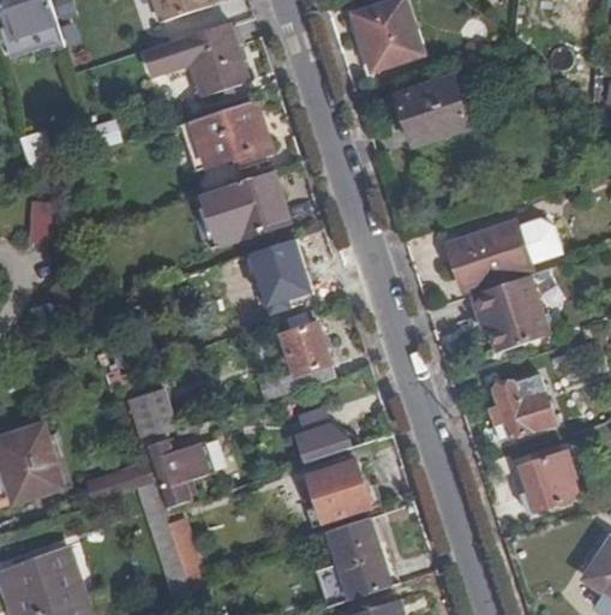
[(48,0),(0,0),(0,10),(11,40),(57,24),(48,0)]
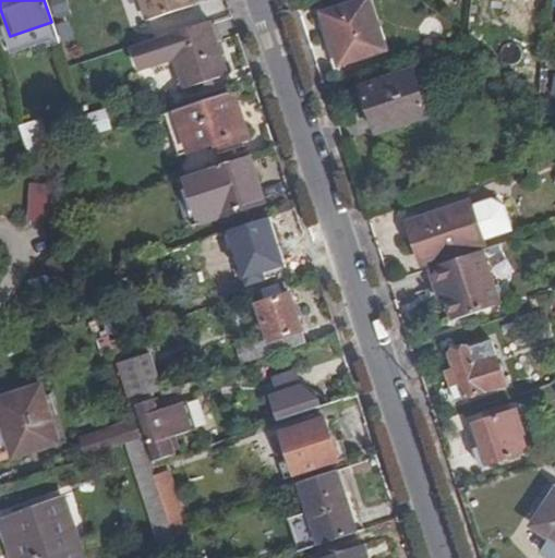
[(192,5),(190,0),(143,0),(149,20),(192,5)]
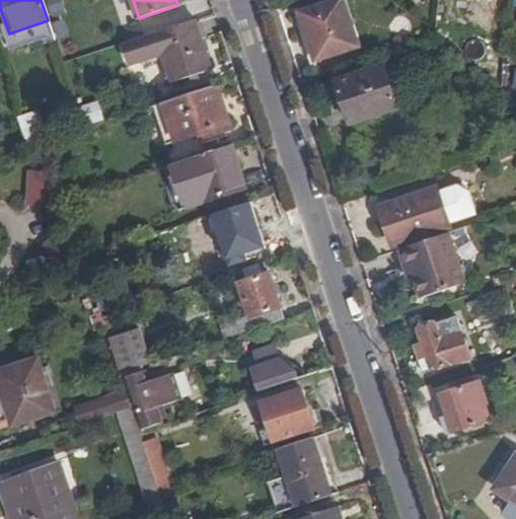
[(345,0),(339,0),(301,12),(306,29),(315,60),(361,46),(345,0)]
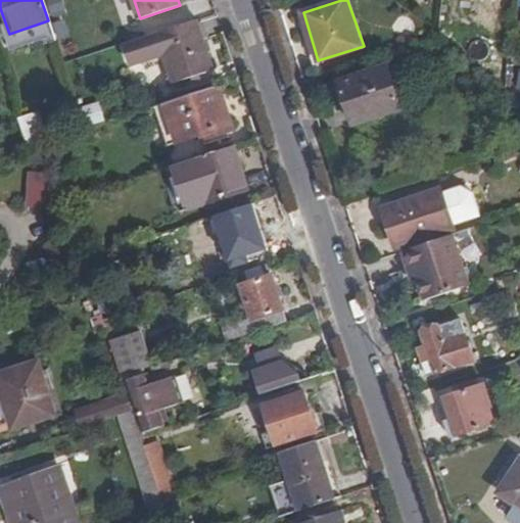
[(15,48),(53,36),(48,20),(9,34),(15,48)]
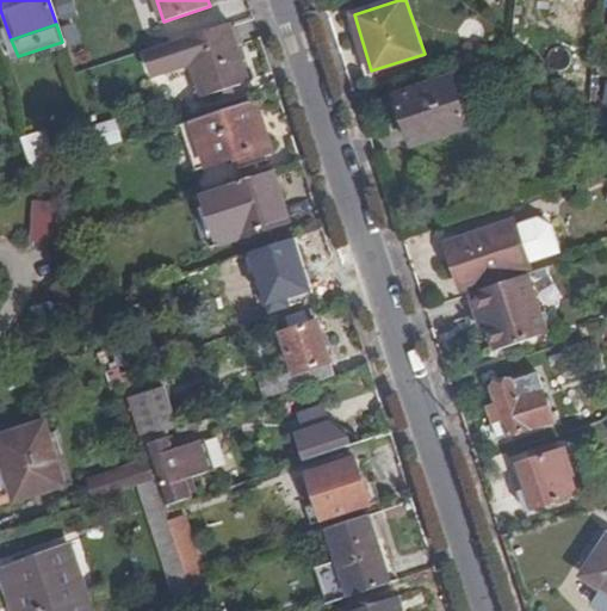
[(246,82),(228,24),(180,39),(199,98),(246,82)]
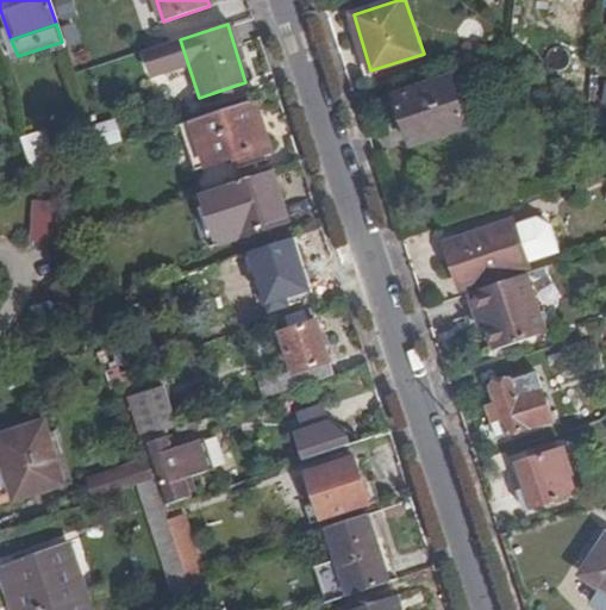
[(370,70),(360,35),(350,37),(362,73),(370,70)]
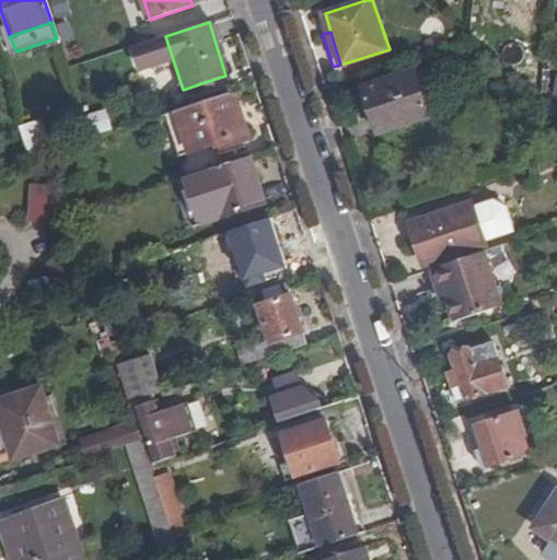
[(540,93),(543,65),(536,63),(534,89),(540,93)]
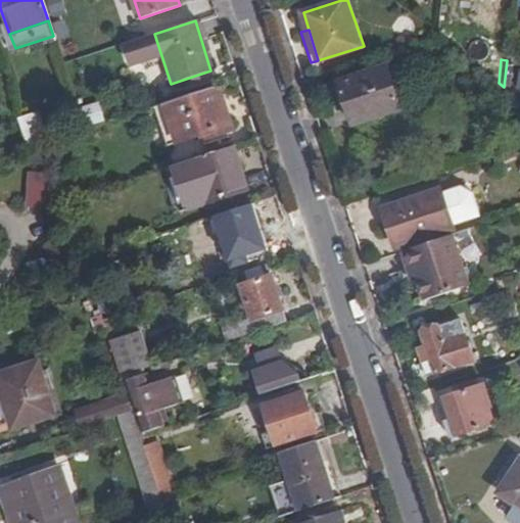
[(386,66),(337,82),(351,125),(400,108),(386,66)]
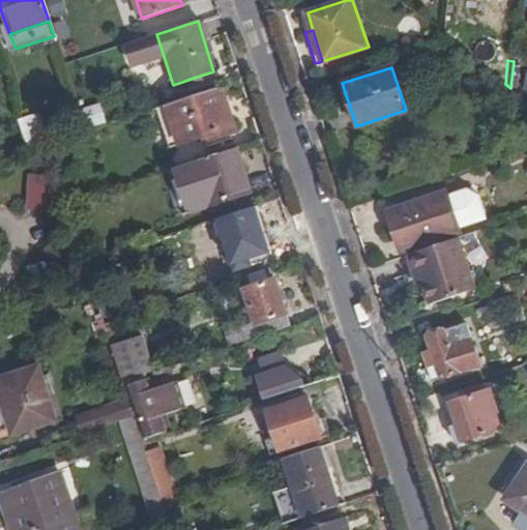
[(220,88),(163,107),(177,146),(207,136),(209,142),(234,134),(220,88)]
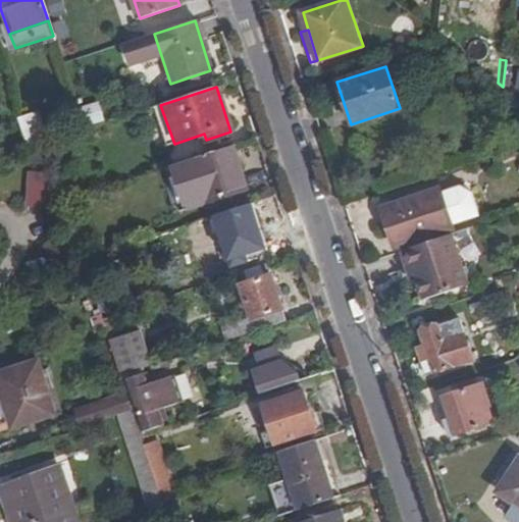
[(174,144),(160,105),(153,107),(166,147),(174,144)]
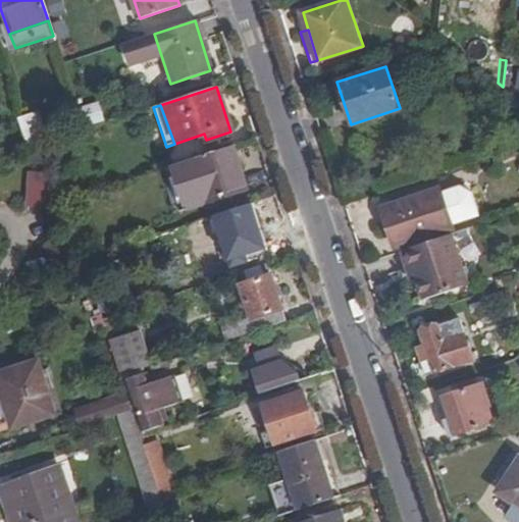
[(37,112),(14,119),(22,144),(45,137),(37,112)]
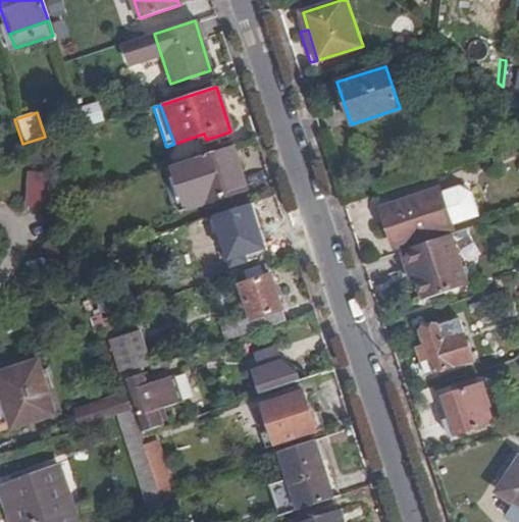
[(518,134),(518,119),(508,119),(508,134),(518,134)]
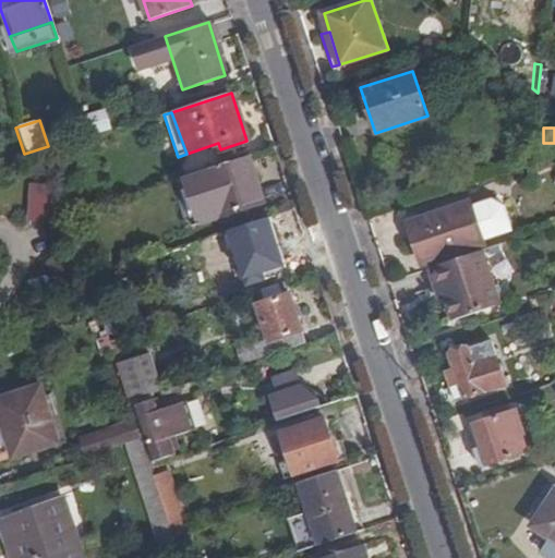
[(262,204),(245,155),(182,177),(185,187),(188,190),(193,192),(198,207),(195,215),(197,226),(262,204)]
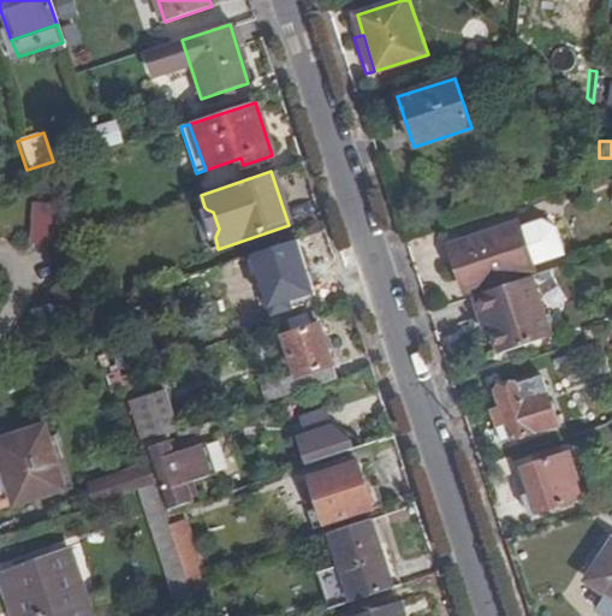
[(64,241),(66,200),(33,199),(31,240),(64,241)]
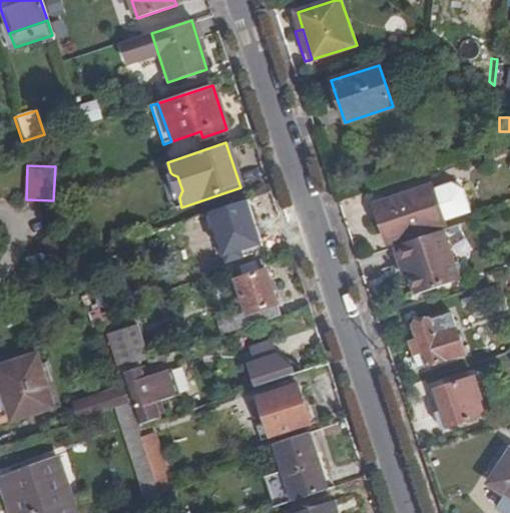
[(414,193),(376,205),(387,241),(441,223),(432,190),(415,196),(414,193)]
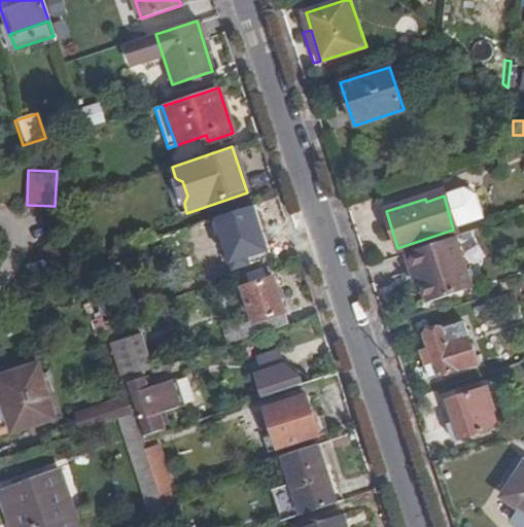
[(267,250),(252,205),(216,217),(232,262),(267,250)]
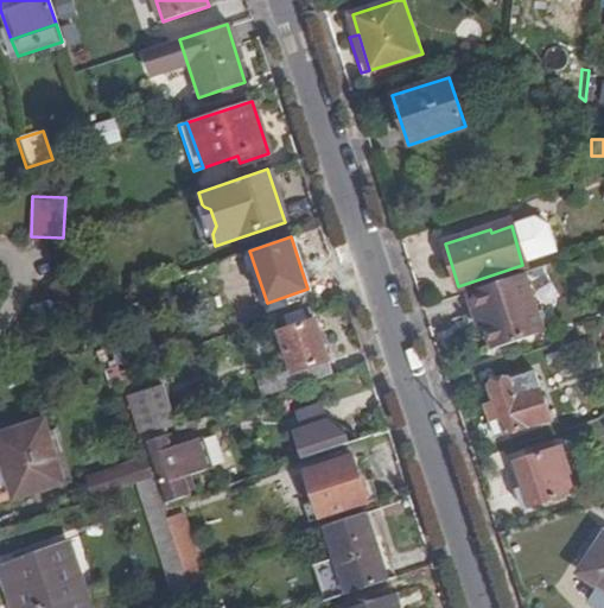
[(544,330),(526,272),(466,291),(474,312),(481,310),(493,348),(544,330)]
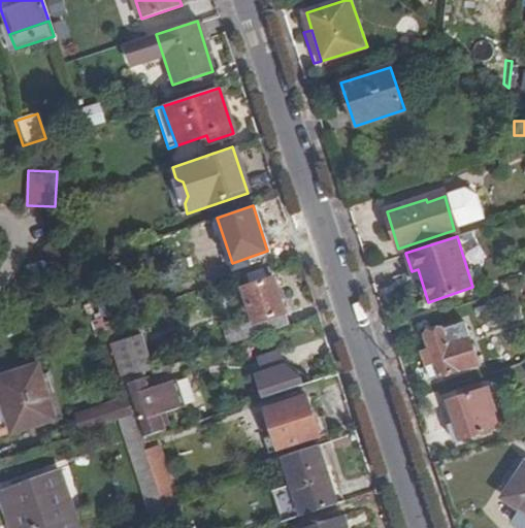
[(259,334),(289,325),(273,278),(243,290),(254,320),(222,330),(227,344),(259,334)]
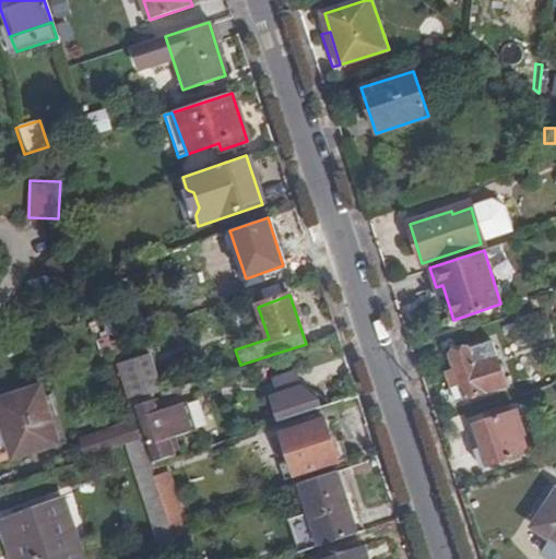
[(491,342),(450,355),(463,397),(505,383),(491,342)]
